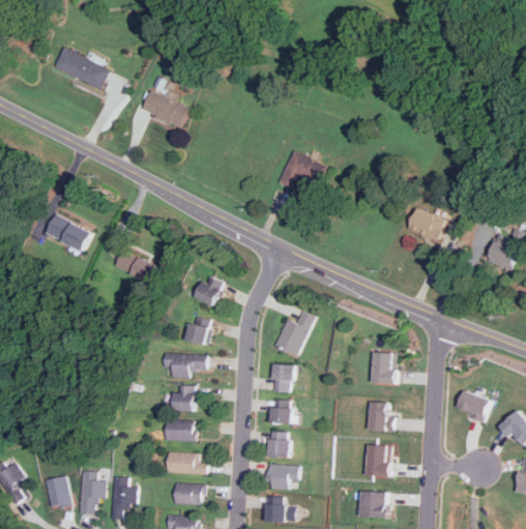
[(55,68),(101,88),(110,68),(63,49),(55,68)]
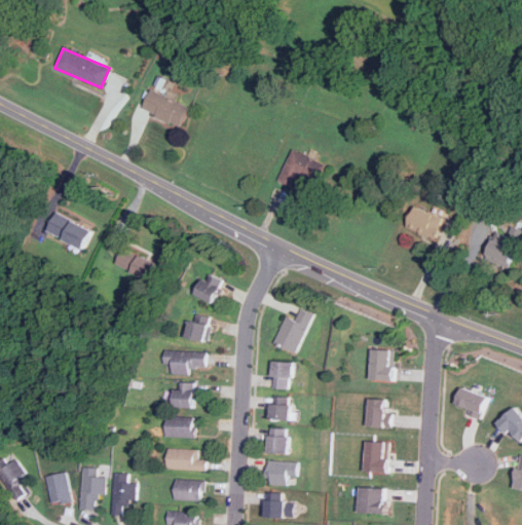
[(188,107),(149,90),(141,111),(180,127),(188,107)]
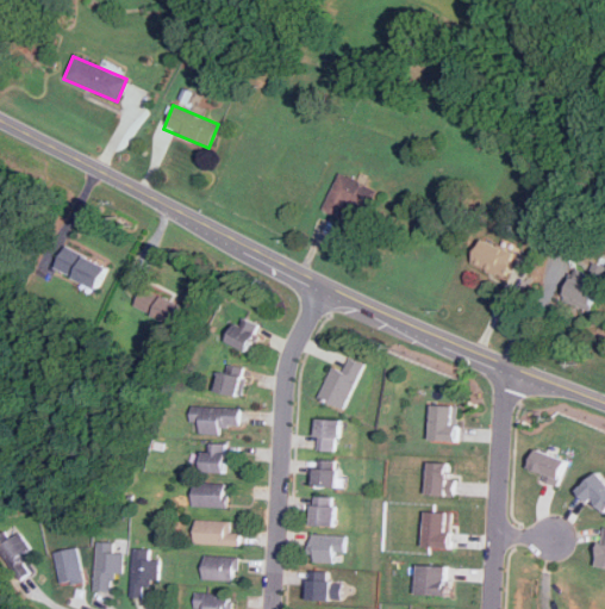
[(363,216),(374,191),(336,174),(319,210),(337,218),(343,206),(363,216)]
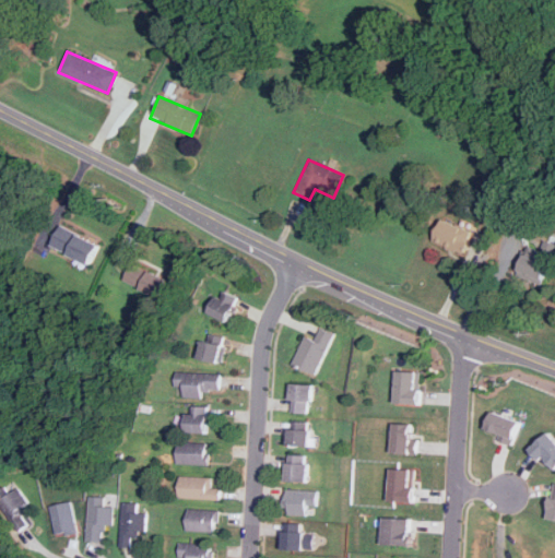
[(459,256),(469,234),(438,220),(428,241),(459,256)]
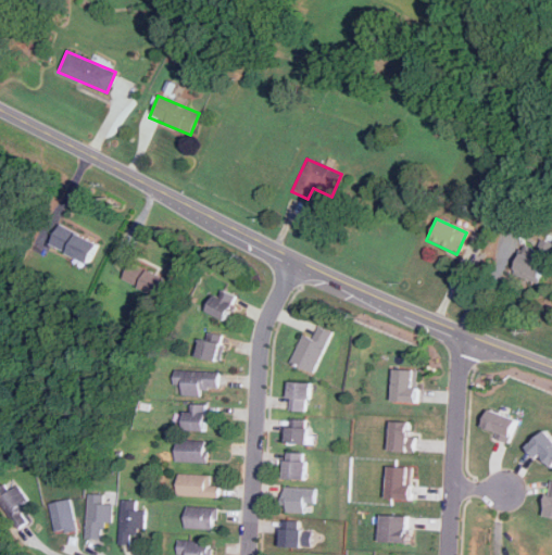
[(49,247),(91,265),(101,243),(59,225),(49,247)]
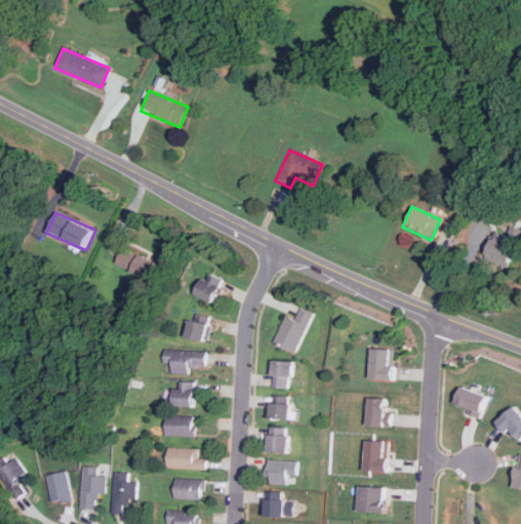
[(506,268),(518,236),(507,232),(505,237),(492,232),(481,257),(506,268)]
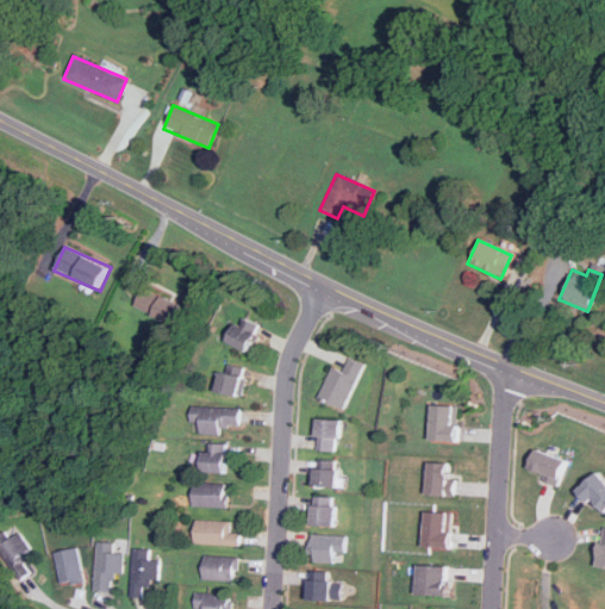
[(178,328),(188,309),(144,287),(135,306),(178,328)]
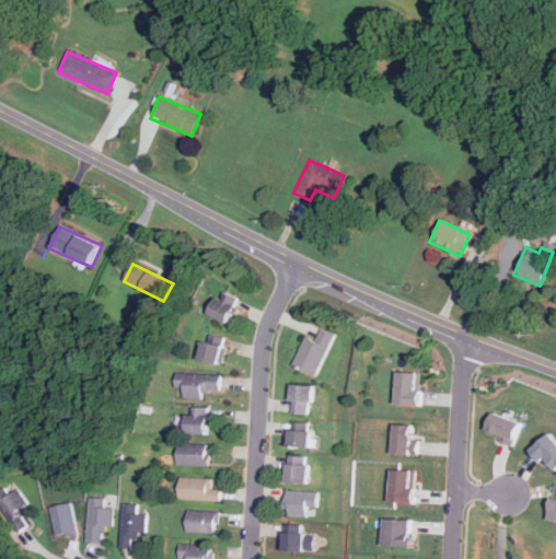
[(234,298),(212,291),(204,316),(226,323),(234,298)]
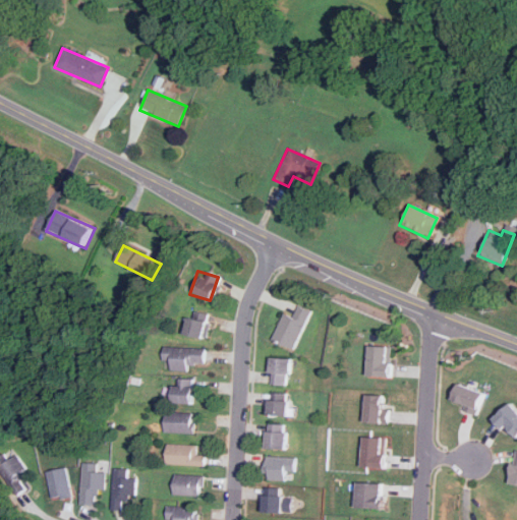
[(271,343),(292,351),(306,311),(295,307),(291,319),(281,314),(271,343)]
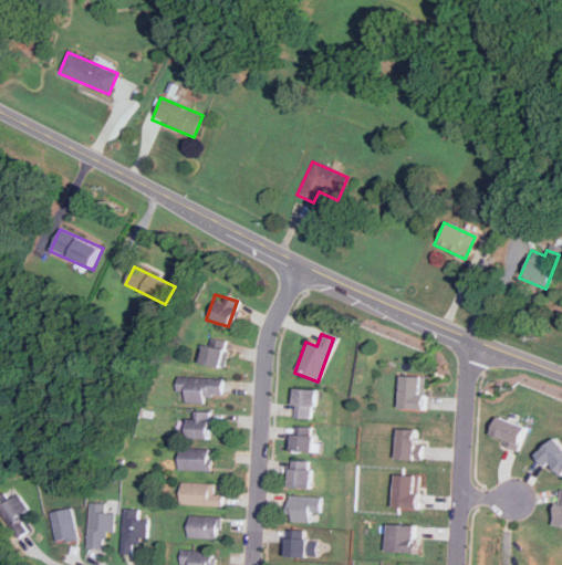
[(200,344),(197,365),(220,369),(224,348),(200,344)]
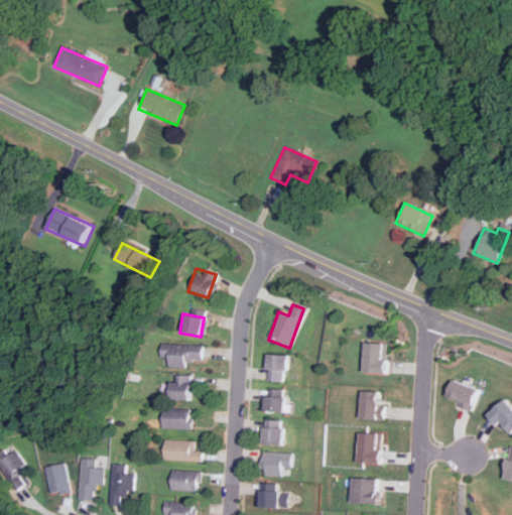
[(386,374),(386,344),(362,344),(362,374),(386,374)]
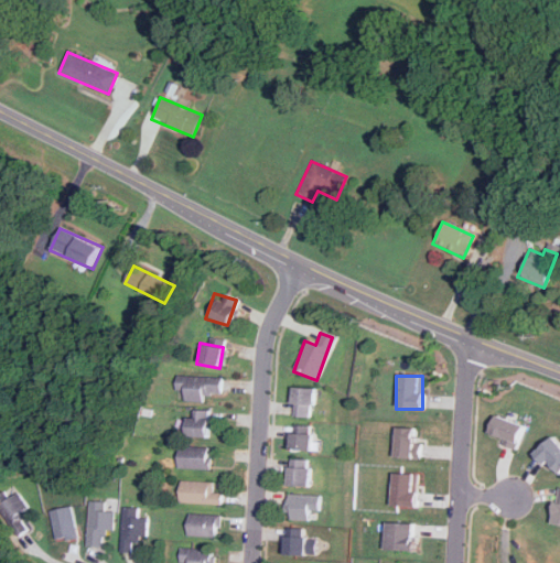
[(175,401),(204,401),(204,393),(219,393),(219,378),(176,377),(175,401)]
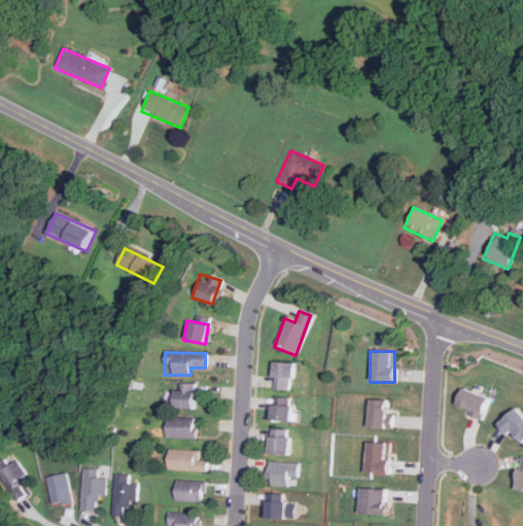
[(269,390),(290,391),(291,364),(270,363),(269,390)]
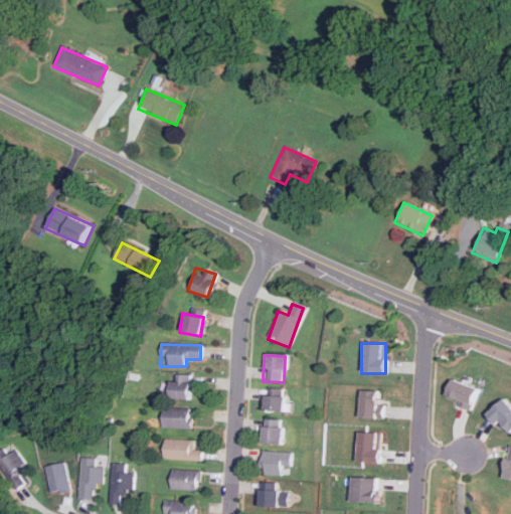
[(187,400),(187,375),(173,375),(173,383),(166,383),(166,400),(187,400)]
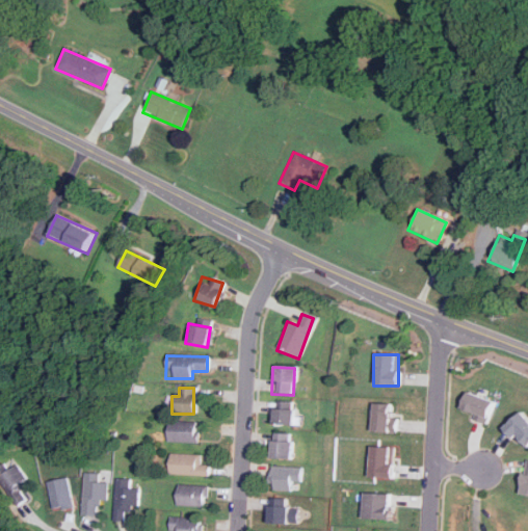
[(456,409),(483,422),(492,404),(465,392),(456,409)]
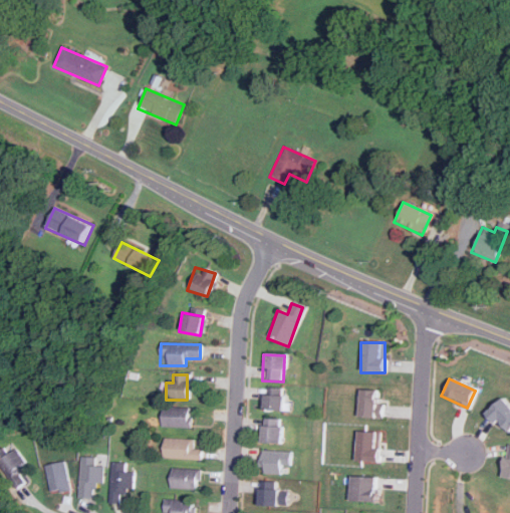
[(281,412),(281,389),(261,389),(260,412),(281,412)]
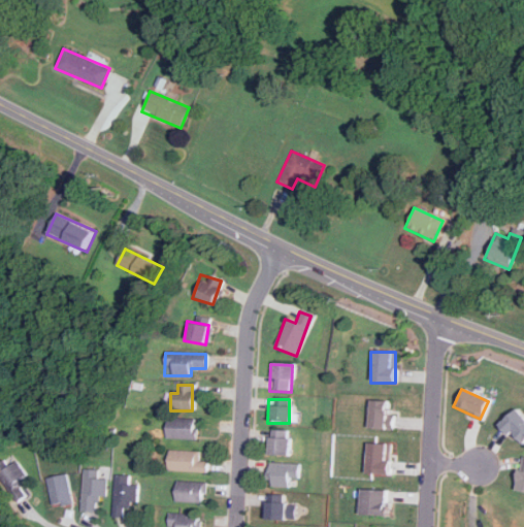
[(391,413),(385,413),(385,401),(367,401),(367,429),(391,429),(391,413)]
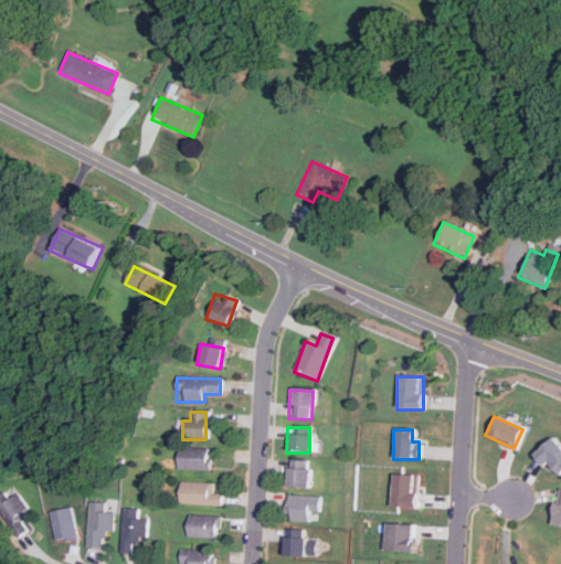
[(560,472),(560,450),(549,438),(532,455),(556,478),(560,472)]
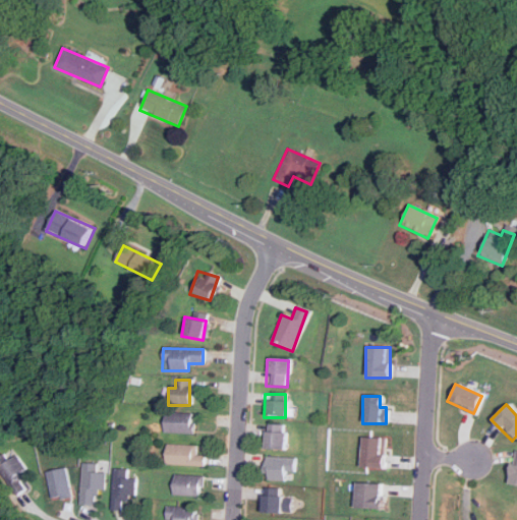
[(190,434),(190,413),(162,413),(162,434),(190,434)]
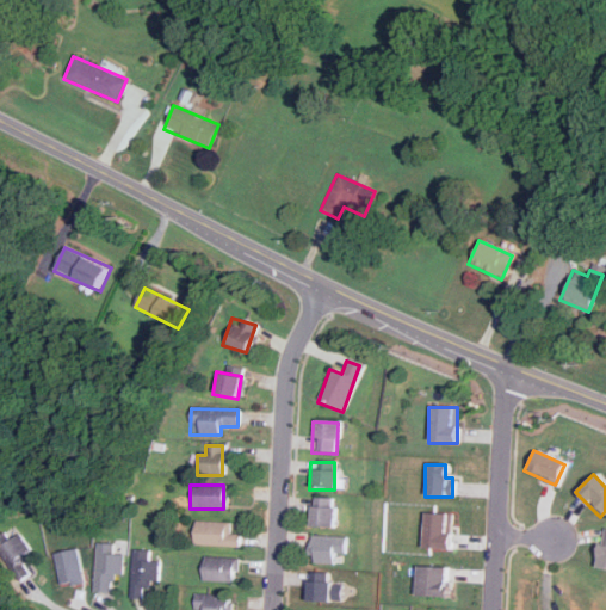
[(308,528),(333,528),(333,499),(308,499),(308,528)]
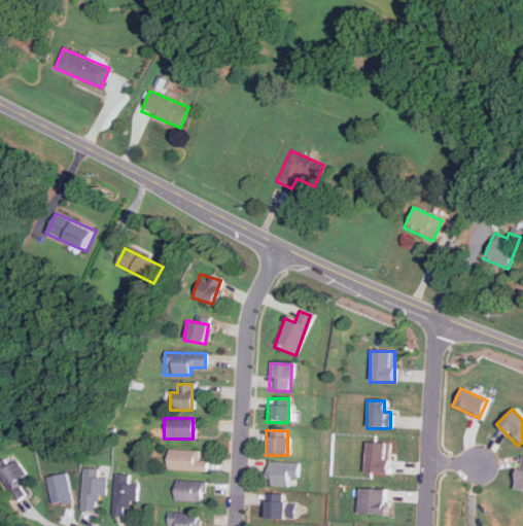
[(387,474),(387,443),(363,443),(363,474),(387,474)]
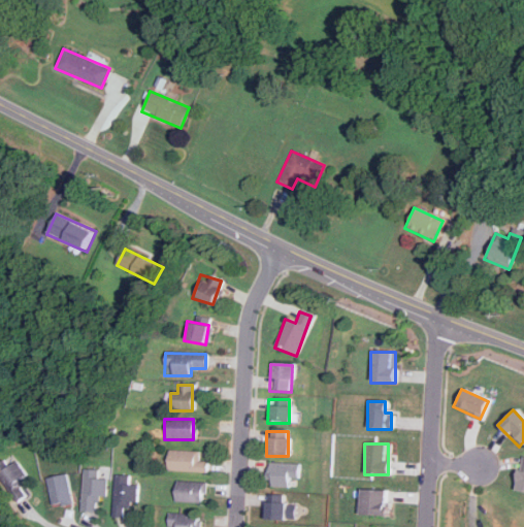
[(164,471),(204,472),(205,462),(196,462),(196,452),(165,451),(164,471)]
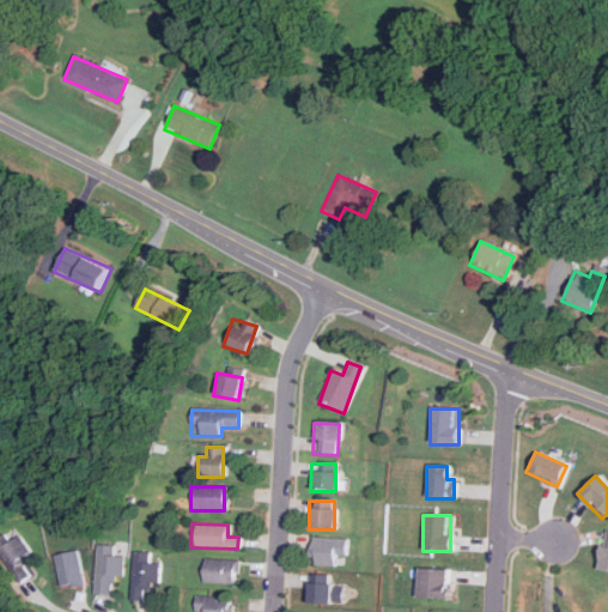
[(0,559),(14,583),(26,576),(19,564),(25,561),(23,556),(28,552),(17,535),(6,541),(0,532),(0,559)]
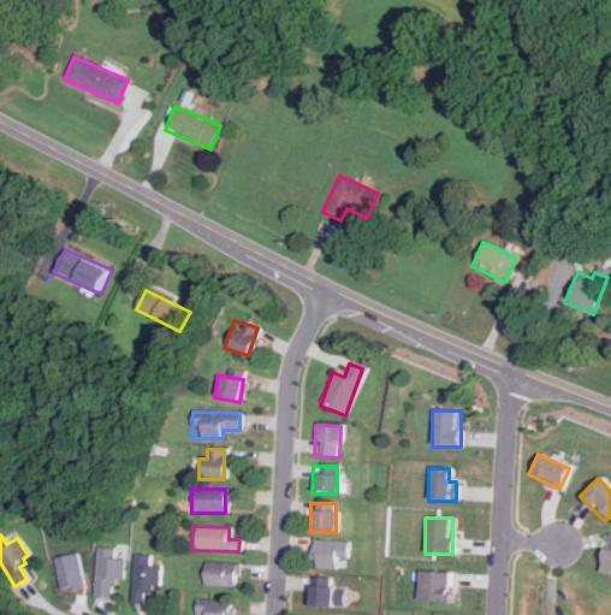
[(610,574),(610,534),(601,534),(600,574),(610,574)]
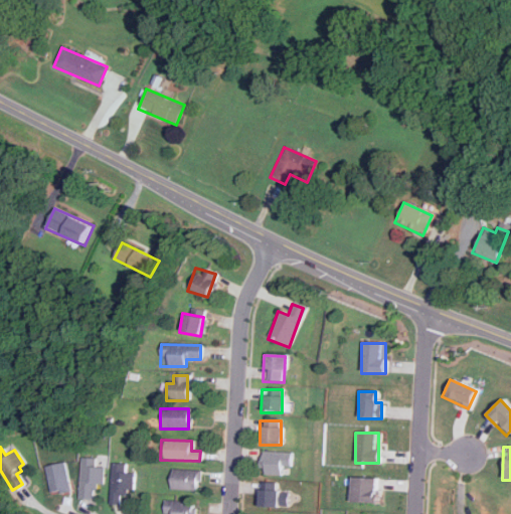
[(290,453),(259,453),(259,475),(281,475),(281,467),(290,467),(290,453)]
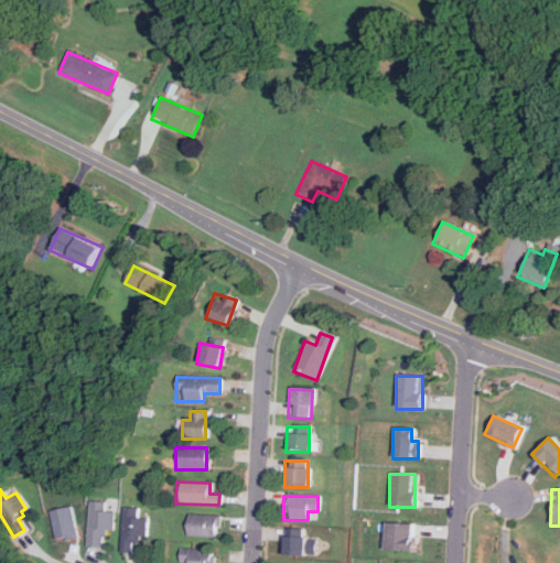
[(85,545),(101,545),(101,530),(111,530),(112,510),(104,510),(104,501),(87,501),(85,545)]
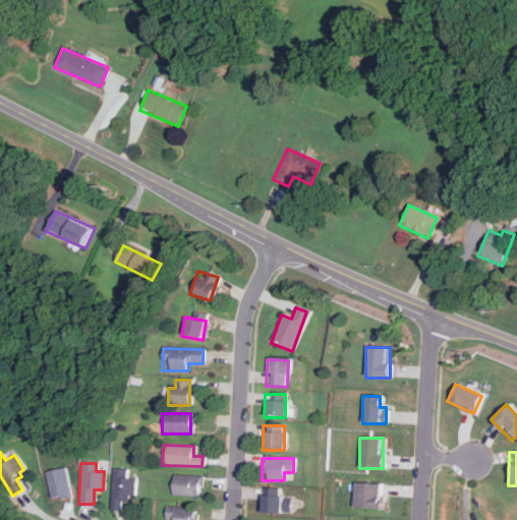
[(69,497),(64,468),(44,472),(49,501),(69,497)]
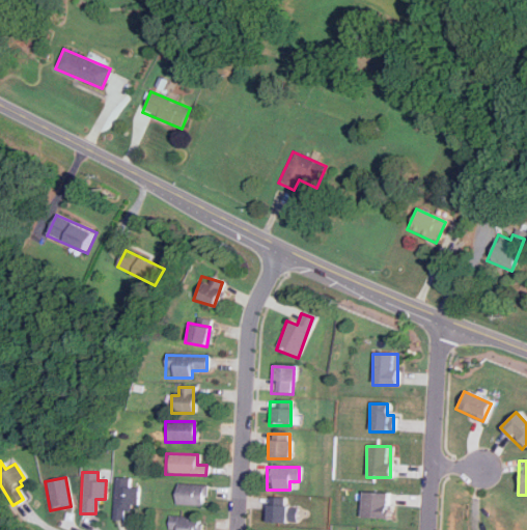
[(136,485),(129,485),(129,477),(112,477),(112,519),(123,519),(123,507),(136,507),(136,485)]
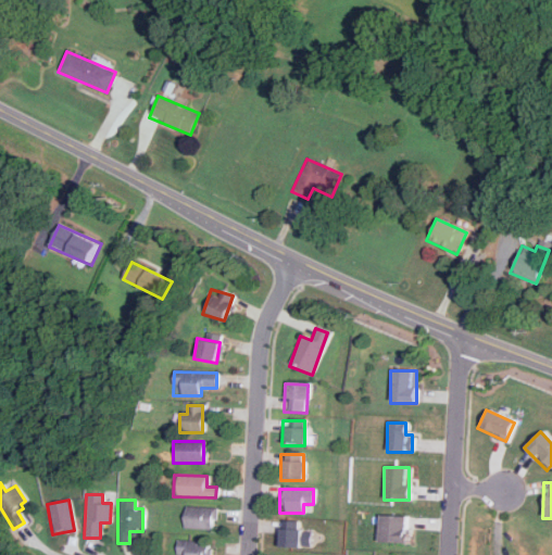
[(182,529),(213,529),(213,508),(182,508),(182,529)]
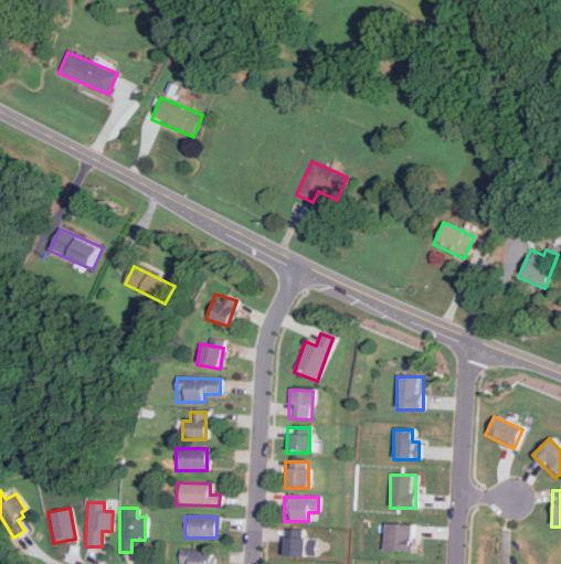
[(413,525),(383,524),(383,552),(413,552),(413,525)]
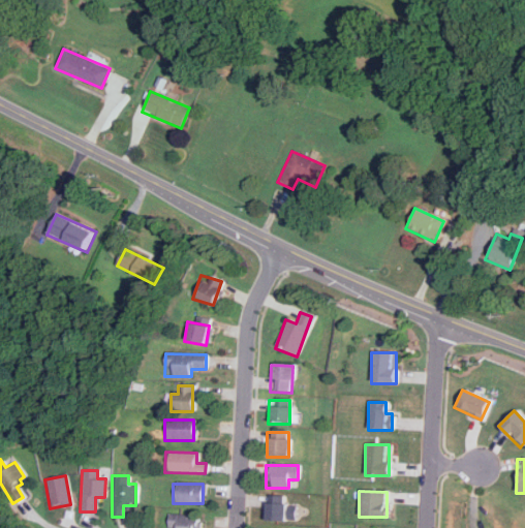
[(283,522),(283,496),(263,496),(263,522),(283,522)]
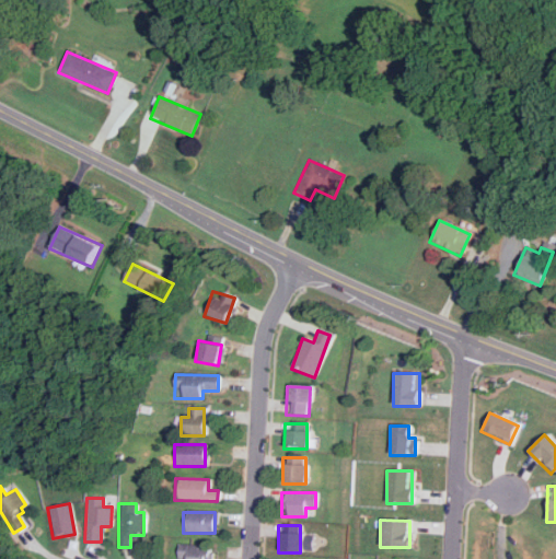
[(207,558),(207,546),(175,546),(175,558),(207,558)]
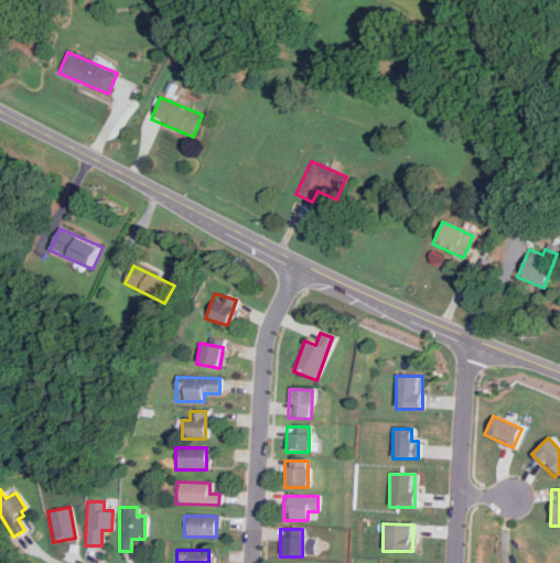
All buildings are outlined.
